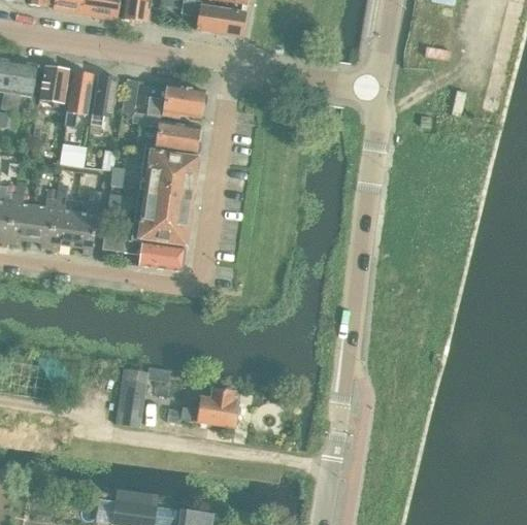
[(54,0),(53,7),(79,11),(81,0),(54,0)]
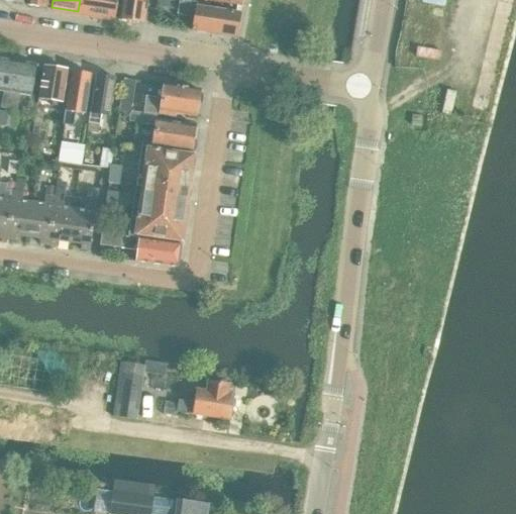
[(80,0),(78,11),(115,17),(118,0),(80,0)]
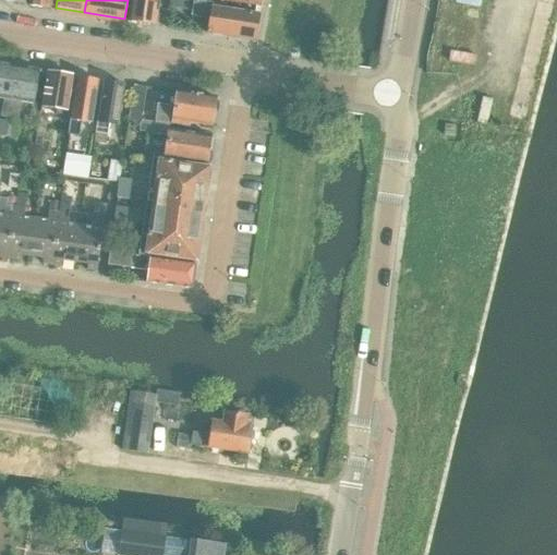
[(133,0),(130,19),(156,23),(160,0),(133,0)]
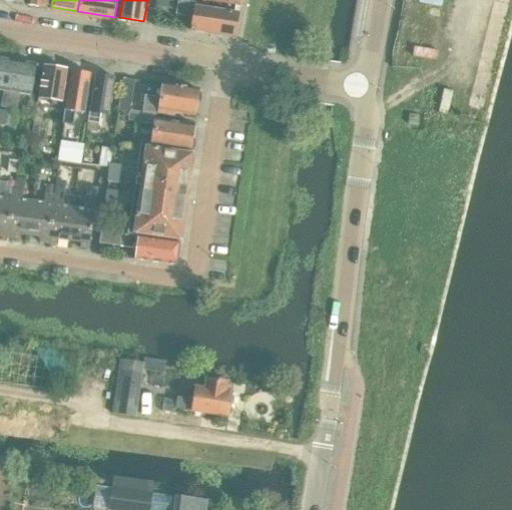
[(157,0),(156,4),(176,7),(175,12),(192,15),(190,28),(212,32),(213,32),(234,36),(238,10),(195,3),(195,0),(157,0)]
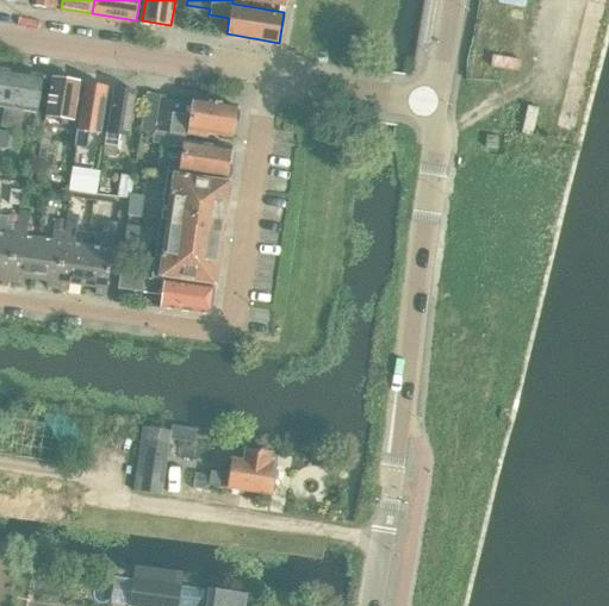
[(74,117),(80,80),(51,75),(47,112),(74,117)]
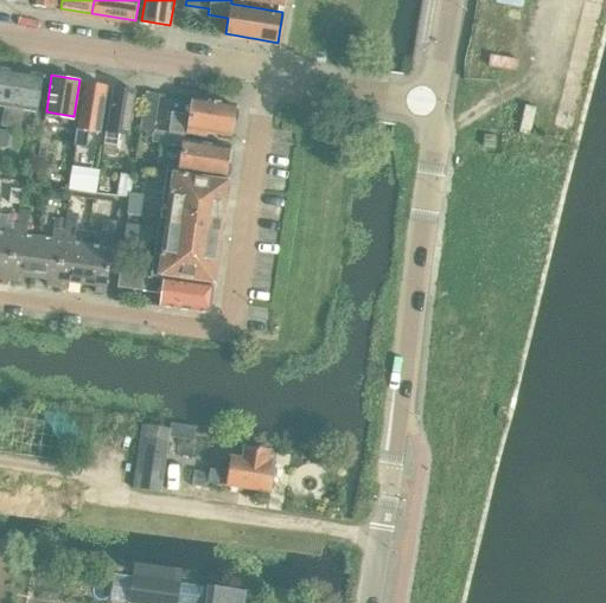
[(100,130),(106,84),(84,81),(75,141),(85,142),(87,128),(100,130)]
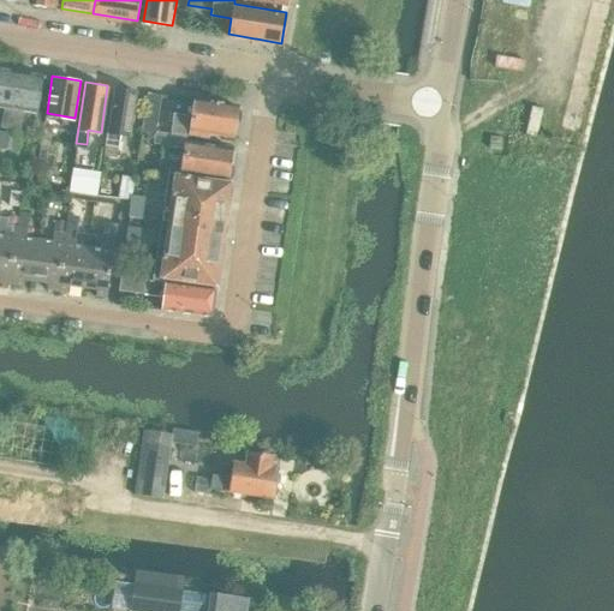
[(130,132),(137,90),(114,87),(106,142),(118,143),(120,131),(130,132)]
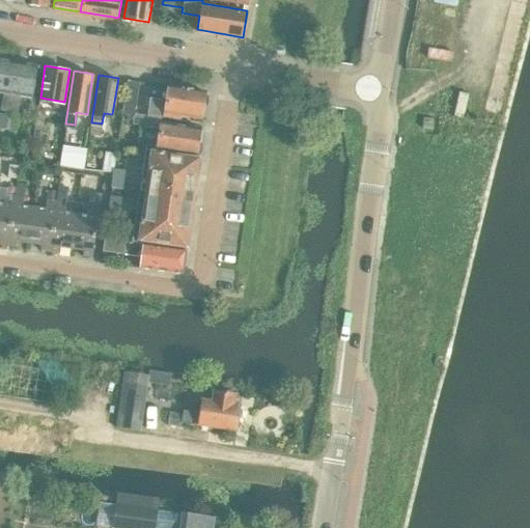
[(152,96),(149,114),(163,116),(179,118),(180,114),(202,117),(203,106),(205,106),(207,104),(208,95),(206,93),(205,93),(205,90),(169,85),(167,99),(152,96)]
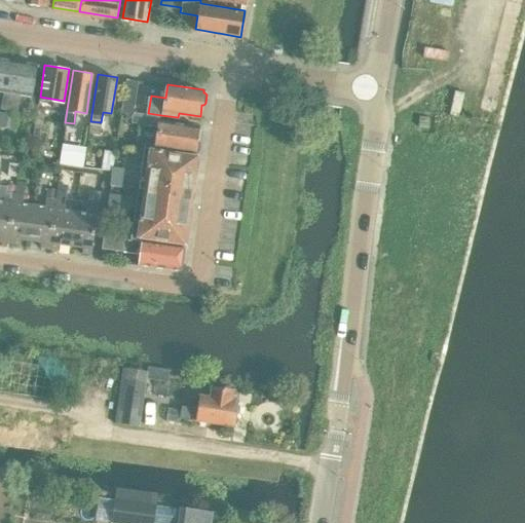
[(122,111),(135,112),(138,87),(125,85),(122,111)]
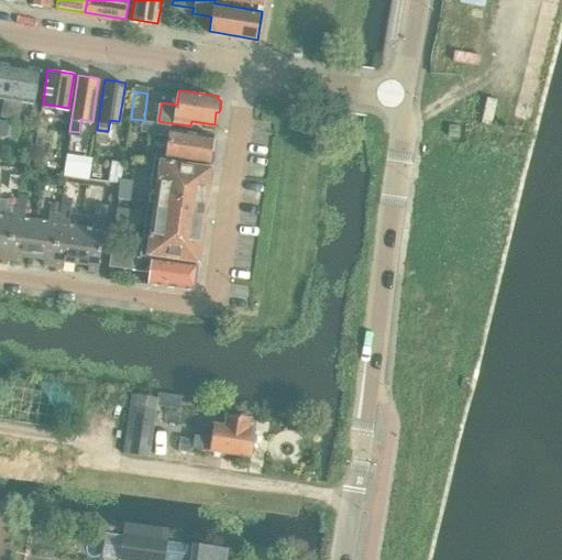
[(41,114),(37,134),(46,136),(50,116),(41,114)]
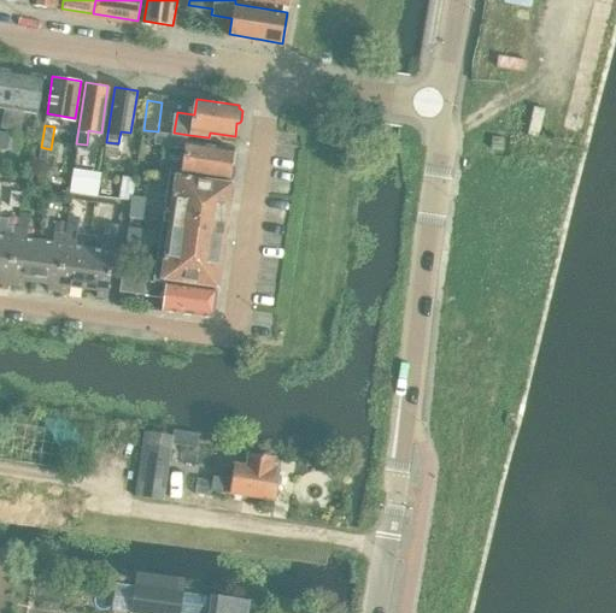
[(174,133),(172,145),(187,147),(183,174),(228,181),(229,181),(229,177),(232,177),(234,176),(235,168),(233,165),(232,164),(234,147),(233,147),(222,146),(189,140),(189,135),(174,133)]
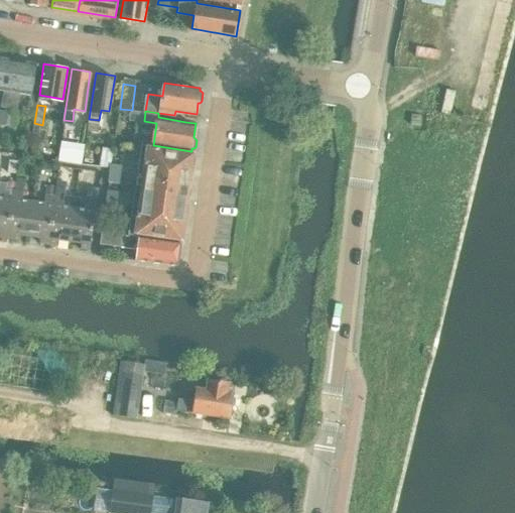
[(412,112),(412,120),(411,122),(421,123),(422,113),(412,112)]
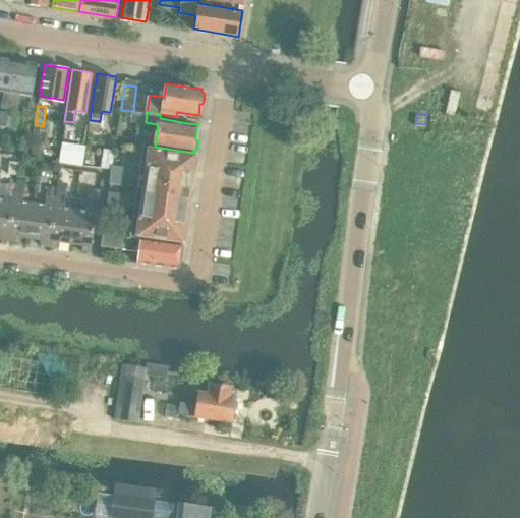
[(85,144),(62,140),(60,161),(82,164),(85,144)]
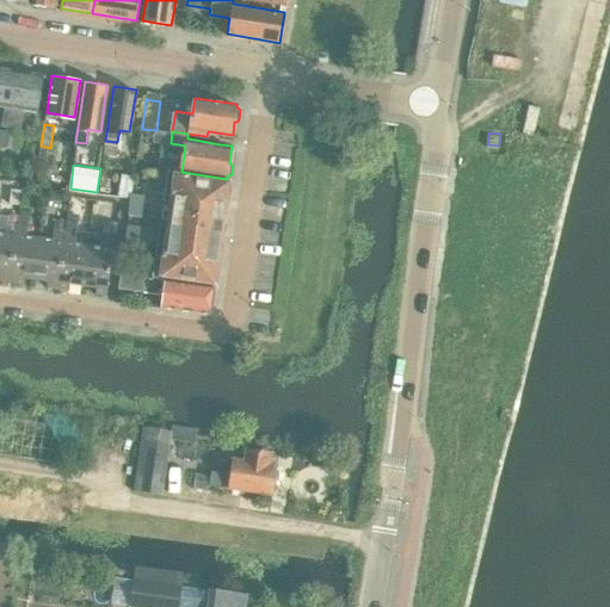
[(159,228),(152,276),(210,284),(210,283),(216,279),(217,266),(219,266),(219,262),(221,240),(222,240),(222,236),(223,231),(223,227),(225,216),(226,209),(229,186),(225,180),(226,179),(182,172),(177,171),(173,191),(165,190),(161,217),(160,223),(160,228),(159,228)]
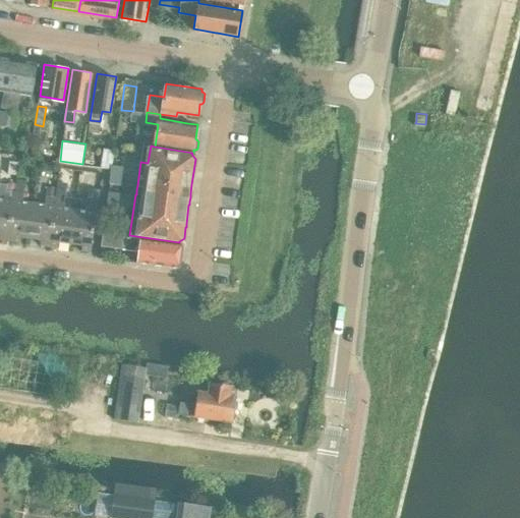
[(104,147),(101,166),(111,168),(114,149),(104,147)]
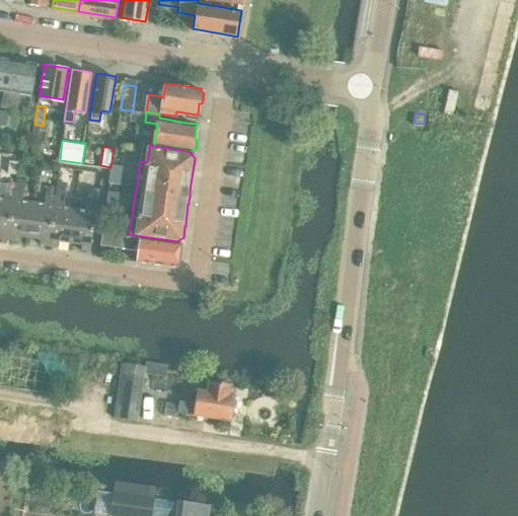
[(10,159),(8,171),(17,172),(18,160),(10,159)]
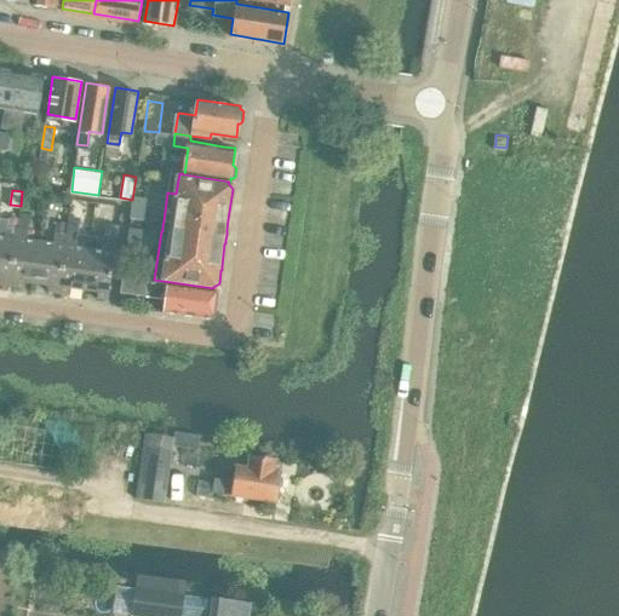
[(30,213),(21,212),(18,228),(28,229),(30,213)]
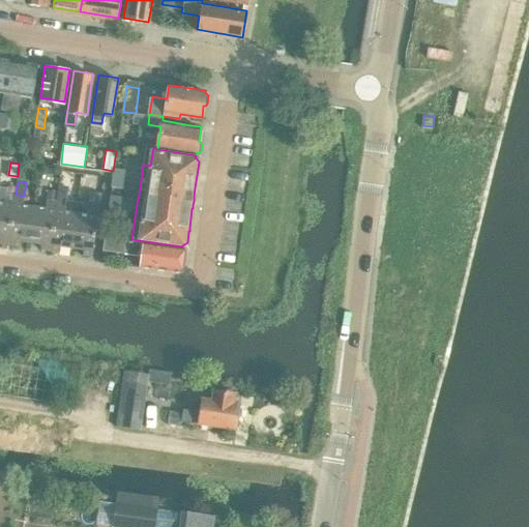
[(56,201),(50,250),(58,251),(58,245),(70,247),(76,211),(78,200),(66,198),(66,202),(65,202),(67,184),(59,184),(58,201),(56,201)]
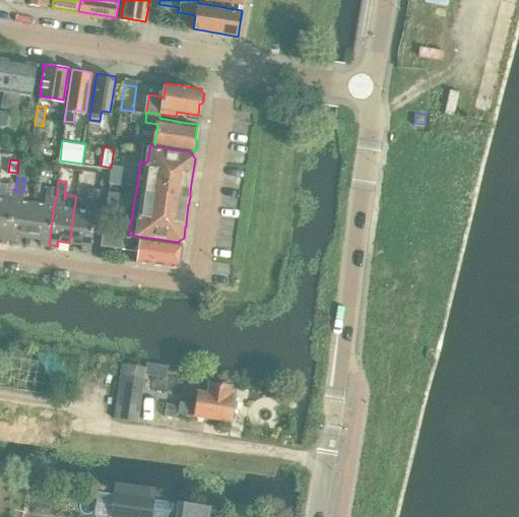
[(0,182),(0,233),(1,233),(0,238),(8,239),(15,191),(6,190),(7,183),(0,182)]
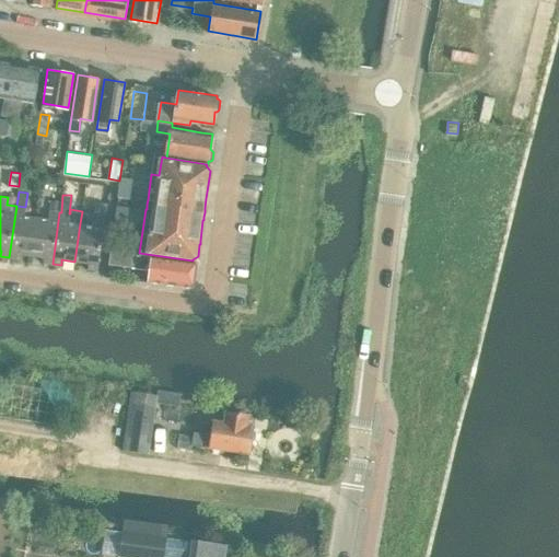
[(51,199),(50,209),(59,210),(60,200),(51,199)]
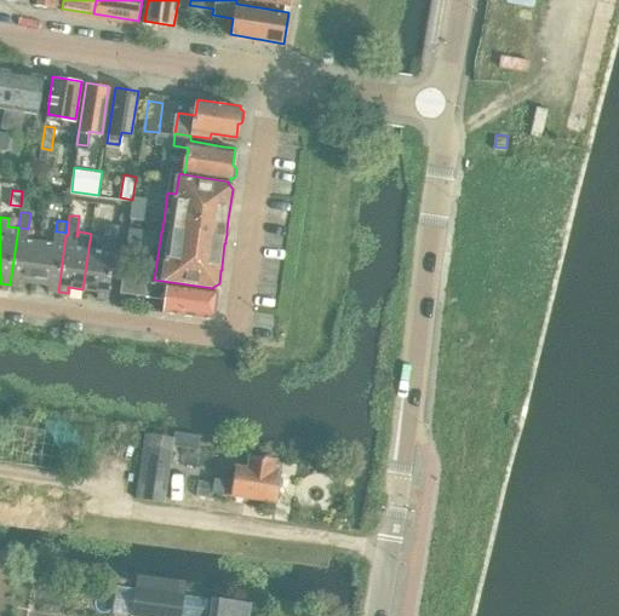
[(149,229),(142,229),(143,223),(129,220),(126,253),(147,254),(149,229)]
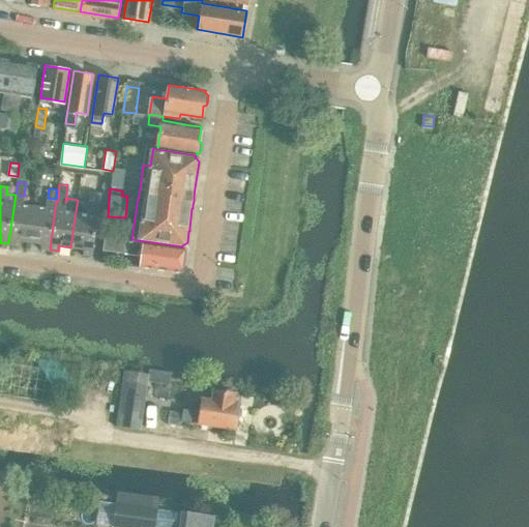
[(76,211),(70,247),(83,249),(83,254),(92,255),(100,192),(91,191),(90,201),(78,200),(76,211)]
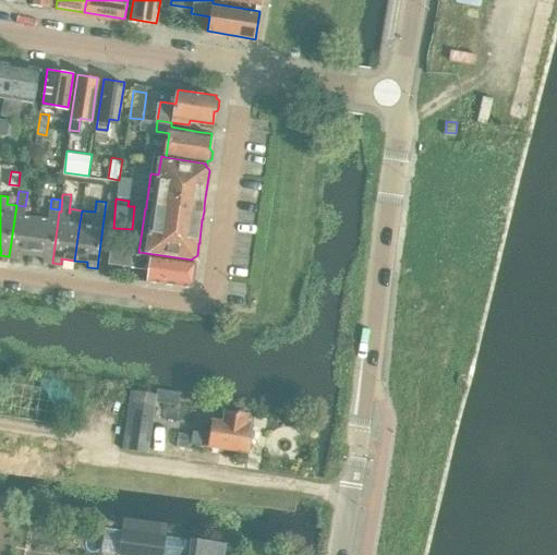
[(16,205),(9,256),(17,257),(17,253),(32,254),(37,216),(25,215),(26,207),(16,205)]
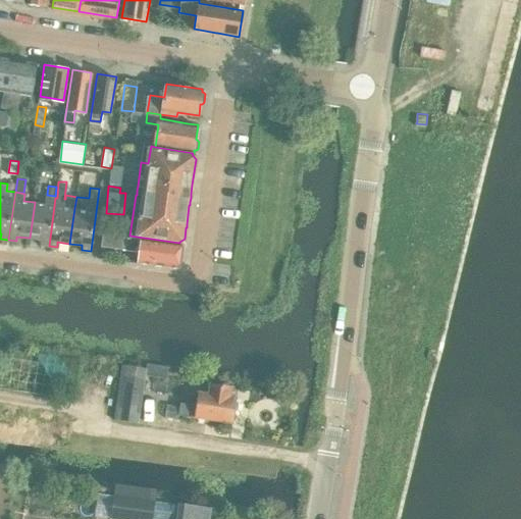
[(35,202),(30,238),(41,240),(41,245),(49,246),(55,198),(46,197),(45,204),(35,202)]
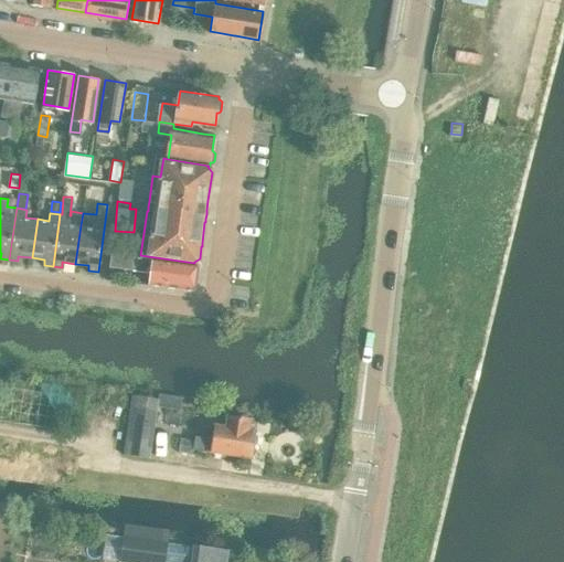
[(113,252),(110,265),(150,271),(149,284),(194,289),(198,269),(199,265),(199,264),(194,263),(140,255),(113,252)]
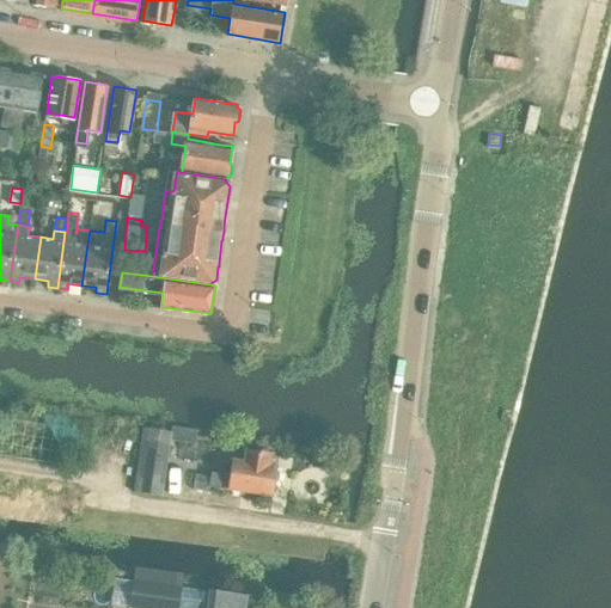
[(144,427),(134,490),(163,495),(173,430),(144,427)]
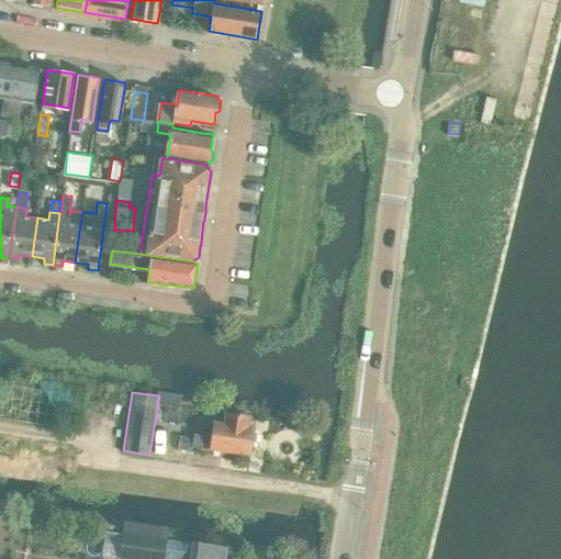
[(254,426),(248,426),(249,418),(246,414),(229,412),(225,415),(224,422),(213,421),(211,435),(193,433),(191,446),(249,454),(251,443),(255,440),(256,433),(254,431),(254,426)]
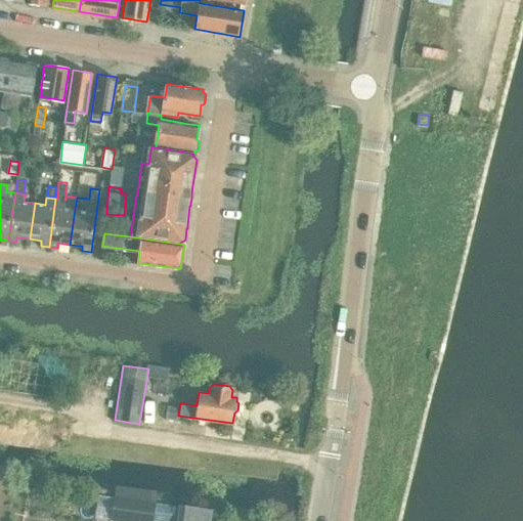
[(116,496),(113,519),(129,520),(151,520),(153,519),(155,502),(116,496)]
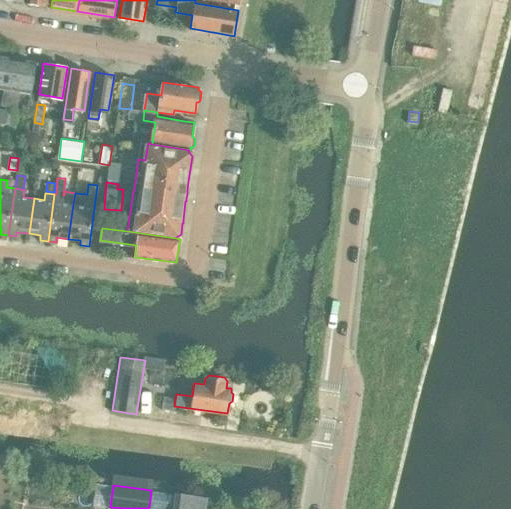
[(151,490),(149,507),(159,508),(204,508),(206,498),(169,493),(153,490),(151,490)]
